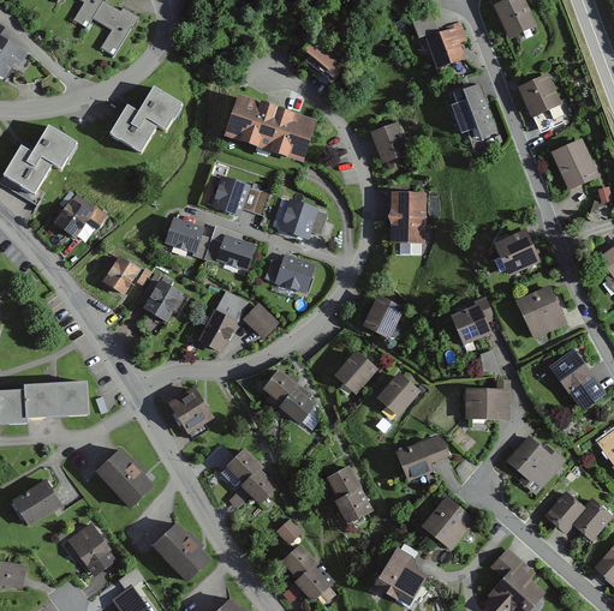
[(59,0),(83,0),(75,16),(87,23),(93,15),(112,25),(101,43),(114,51),(130,23),(133,22),(138,13),(123,4),(121,7),(111,0),(59,0)]
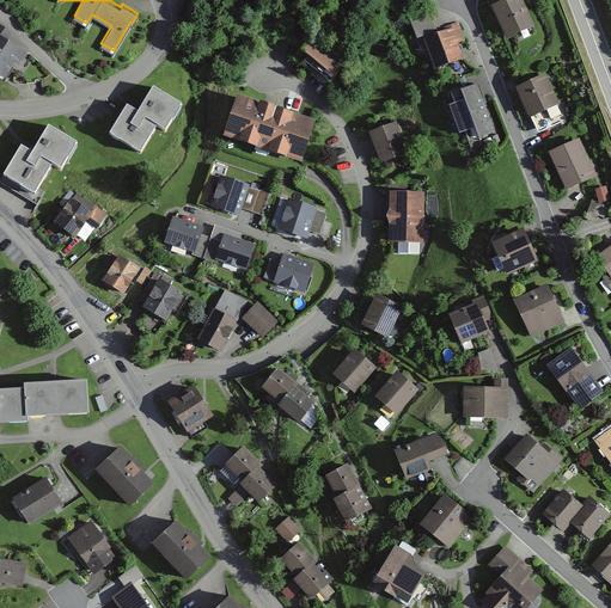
[(495,0),(493,1),(506,35),(533,24),(523,0),(495,0)]
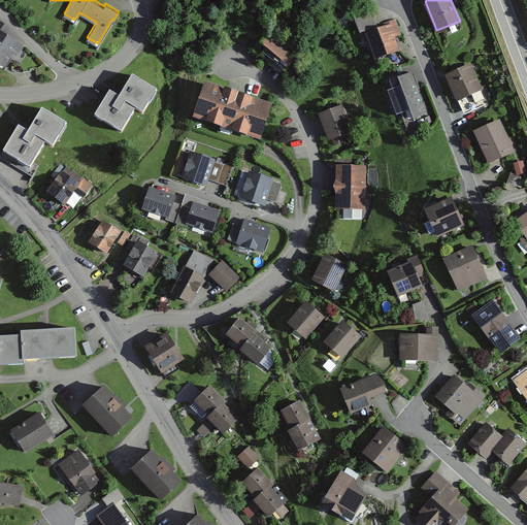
[(370,9),(353,15),(369,60),(399,50),(393,35),(401,32),(395,17),(375,24),(370,9)]
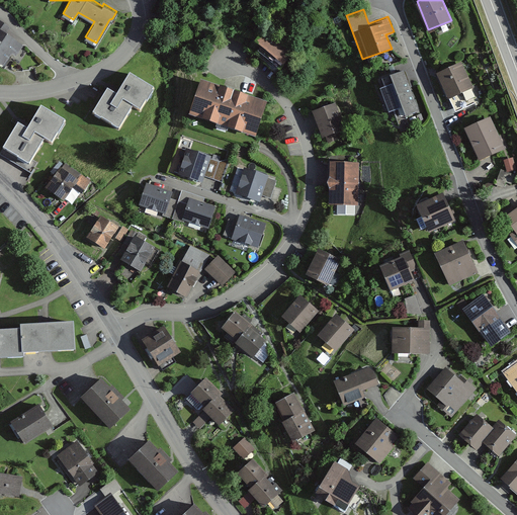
[(9,25),(0,19),(0,62),(4,65),(12,53),(17,57),(24,45),(5,32),(9,25)]
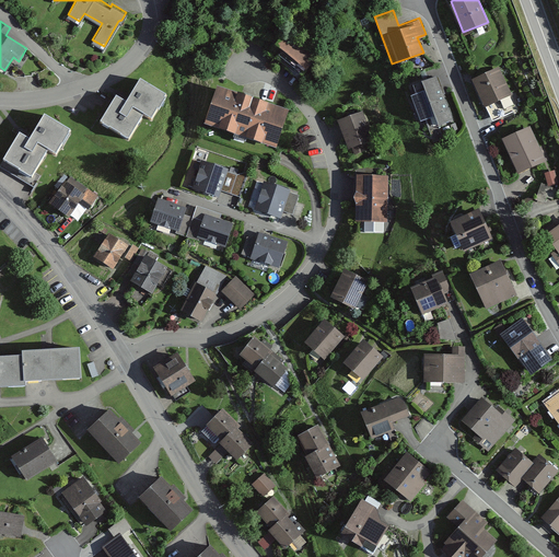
[(287,32),(274,48),(302,72),(315,56),(287,32)]
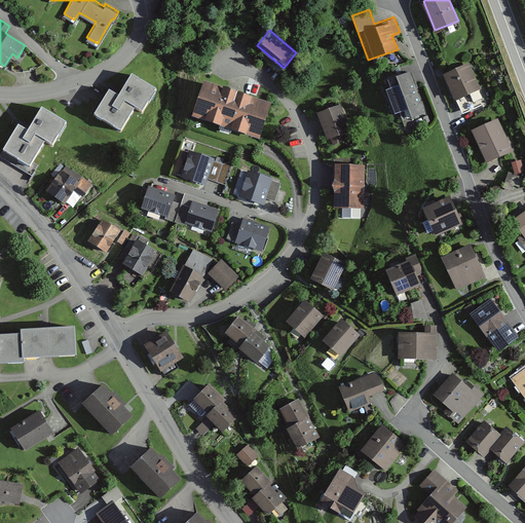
[(467,62),(442,73),(460,115),(486,104),(467,62)]
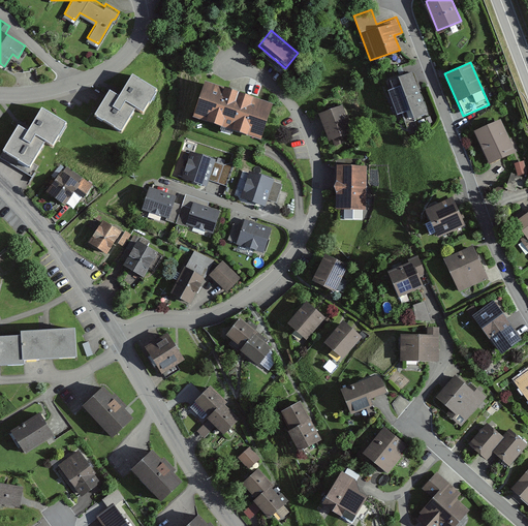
[(410,69),(386,79),(402,120),(427,111),(410,69)]
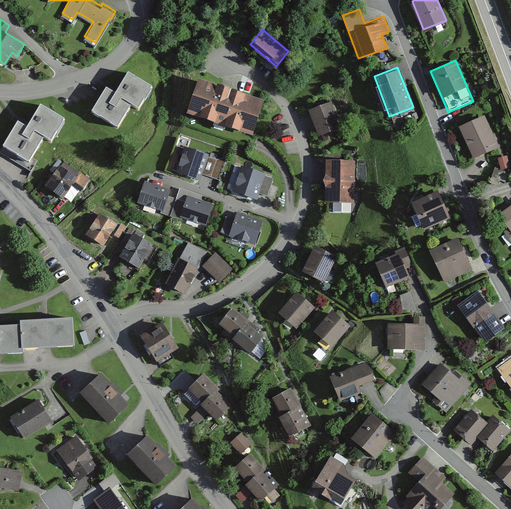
[(104,87),(90,111),(117,128),(131,105),(137,109),(151,87),(128,73),(116,94),(104,87)]
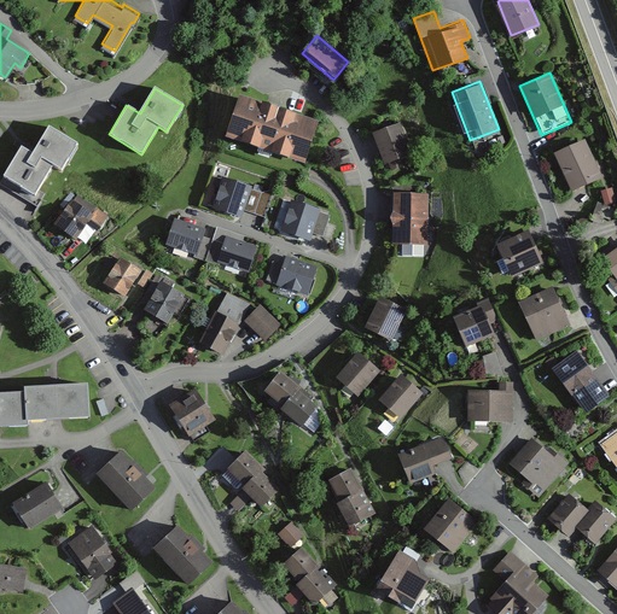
[(318,120),(237,95),(225,136),(306,161),(318,120)]
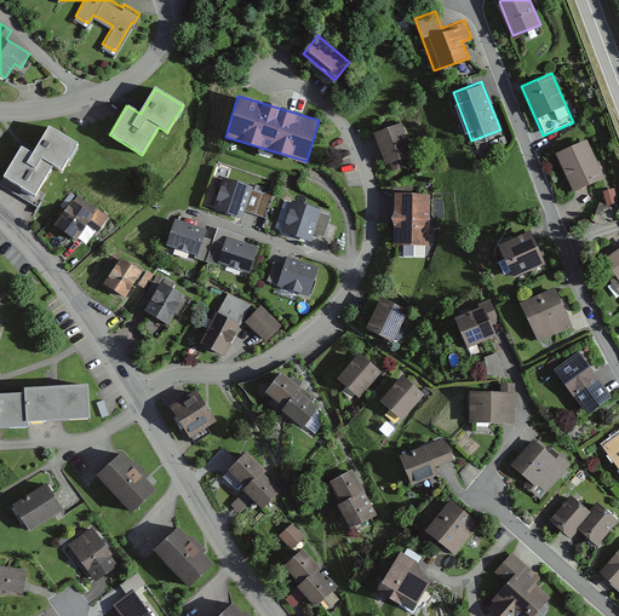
[(400,124),(373,134),(389,171),(402,166),(399,156),(411,151),(400,124)]
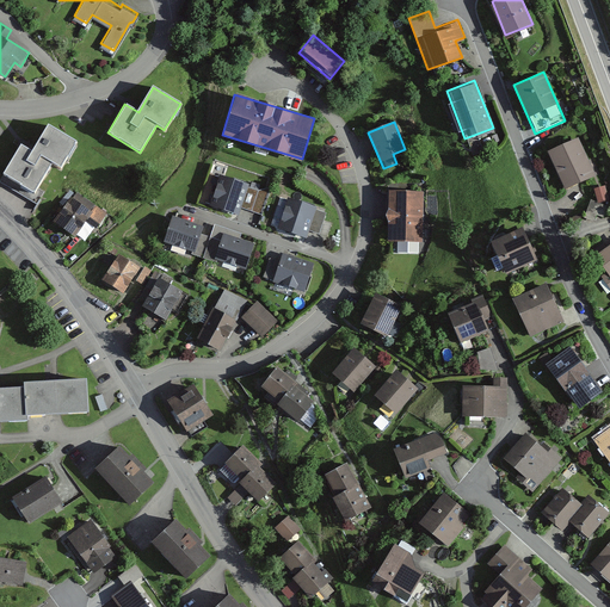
[(18,142),(0,174),(35,193),(53,161),(61,166),(75,140),(45,123),(31,149),(18,142)]
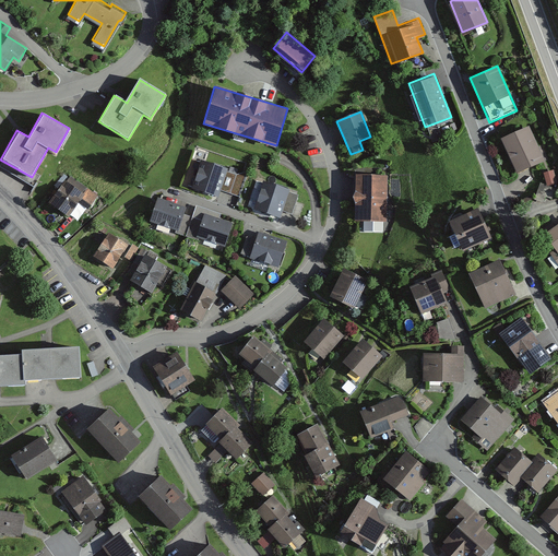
[(529,126),(501,138),(517,172),(544,160),(529,126)]
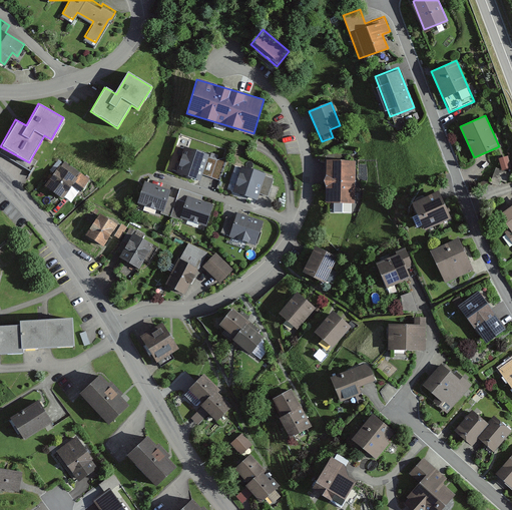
[(207,155),(183,148),(176,171),(199,178),(207,155)]
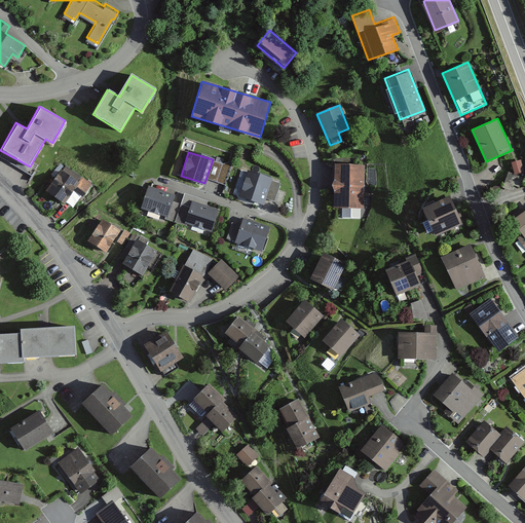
[(227,177),(231,160),(221,158),(218,175),(227,177)]
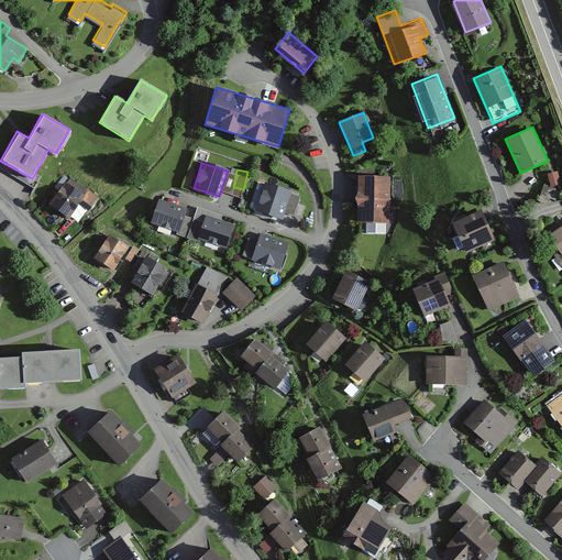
[(557,171),(546,174),(550,187),(561,184),(557,171)]
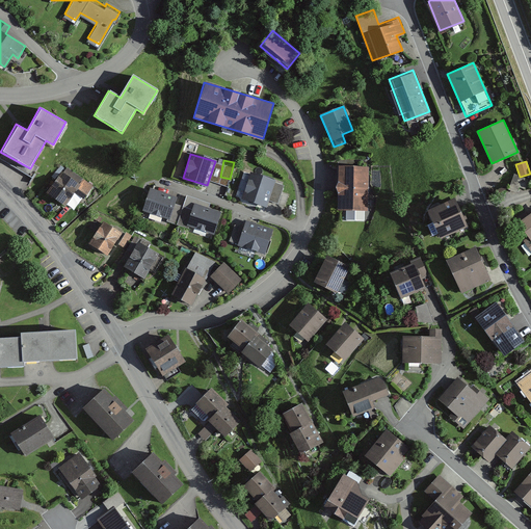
[(368,167),(338,167),(338,210),(368,210),(368,167)]
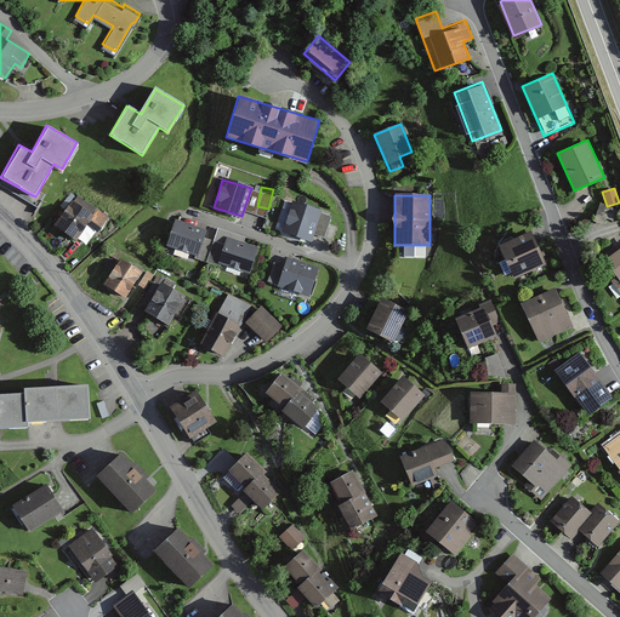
[(72,200),(53,226),(77,240),(86,224),(97,230),(108,216),(95,207),(91,212),(72,200)]
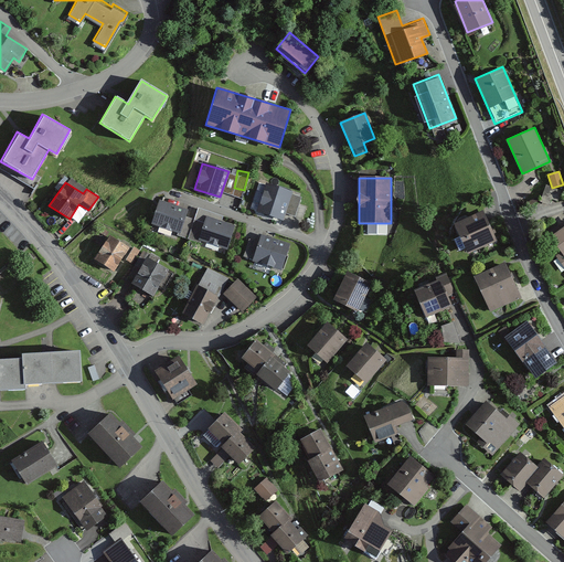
[(293,191),(266,182),(256,211),(283,220),(293,191)]
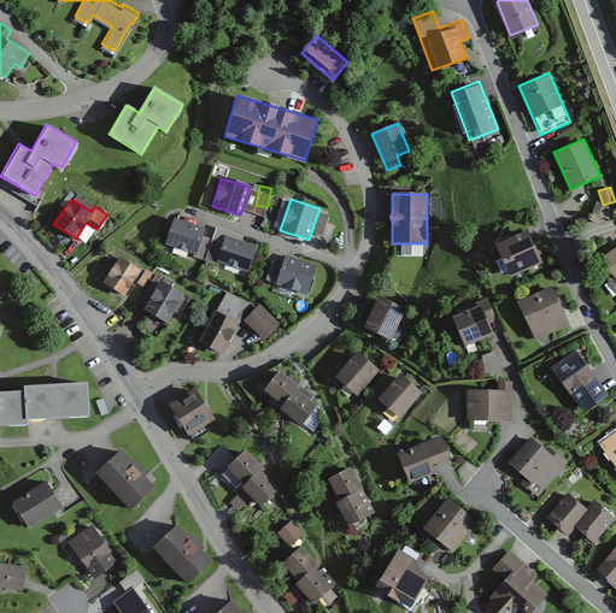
[(205,229),(172,220),(165,247),(197,257),(205,229)]
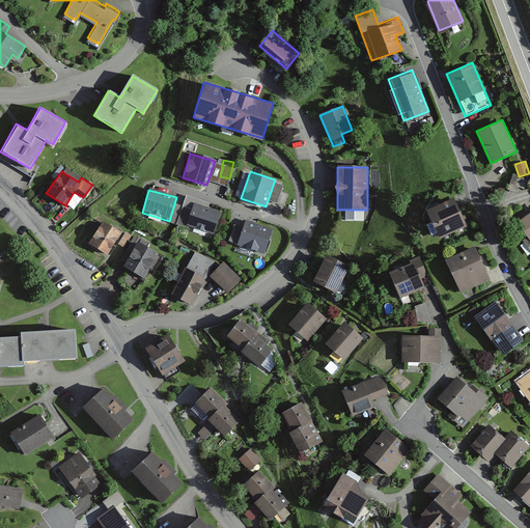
[(453,194),(426,205),(439,235),(466,224),(453,194)]
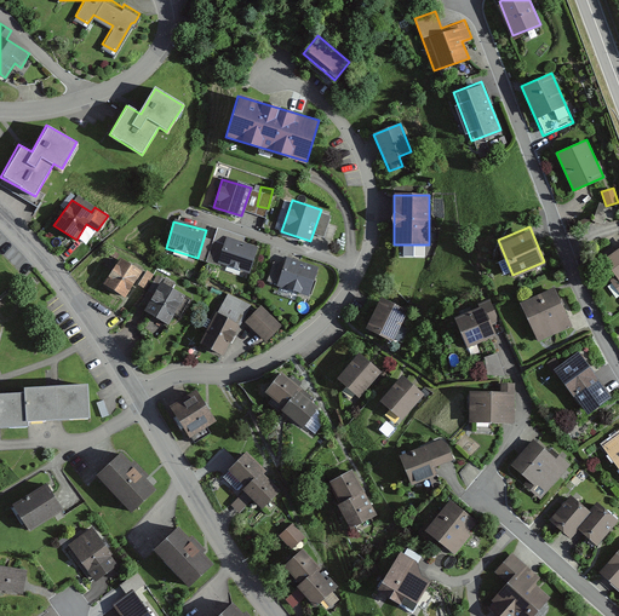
[(257,247),(225,237),(218,263),(250,272),(257,247)]
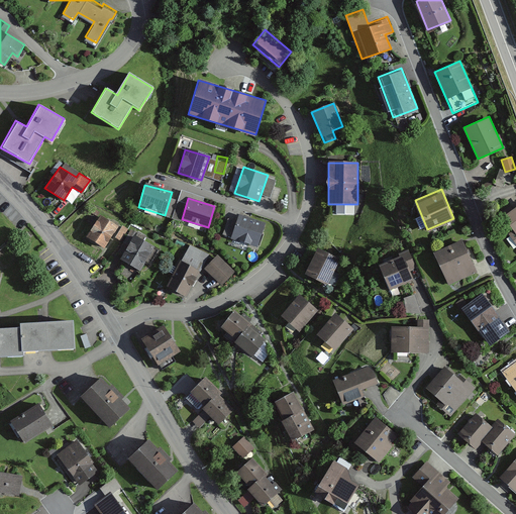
[(515,205),(502,215),(515,235),(515,205)]
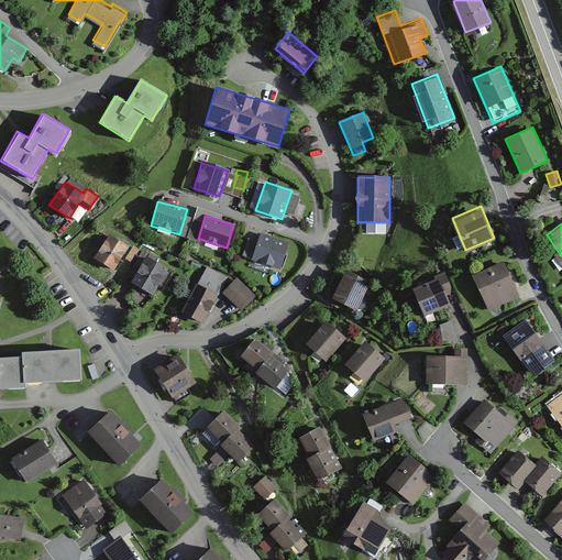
[(287,240),(260,232),(252,260),(279,267),(287,240)]
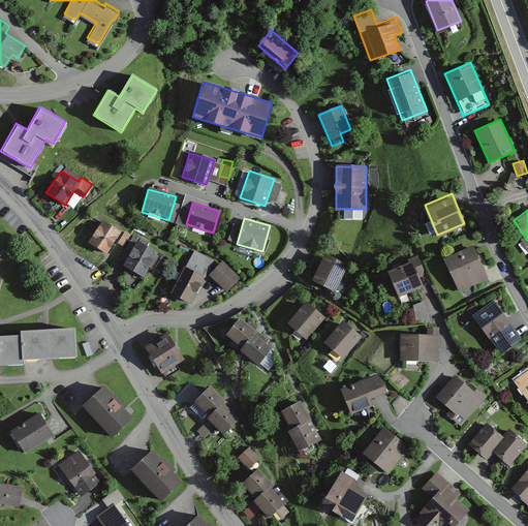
[(120,229),(100,219),(87,245),(106,255),(120,229)]
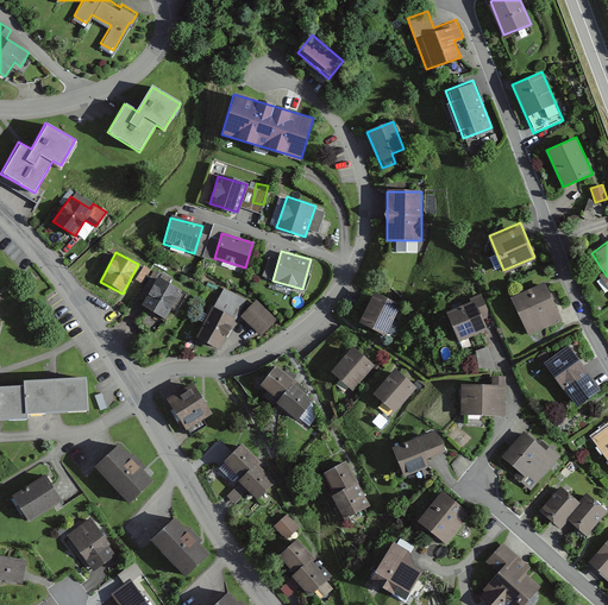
[(181,290),(156,277),(140,304),(165,317),(181,290)]
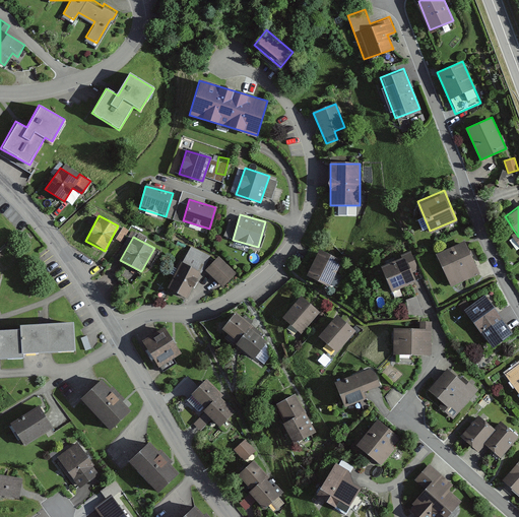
[(464,240),(436,251),(449,284),(477,273),(464,240)]
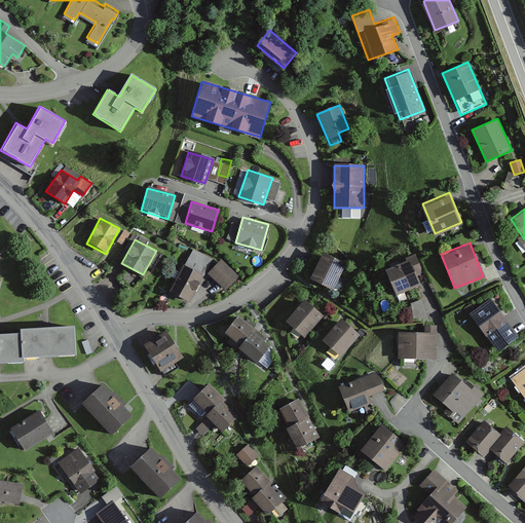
[(346,264),(324,252),(310,278),(332,290),(346,264)]
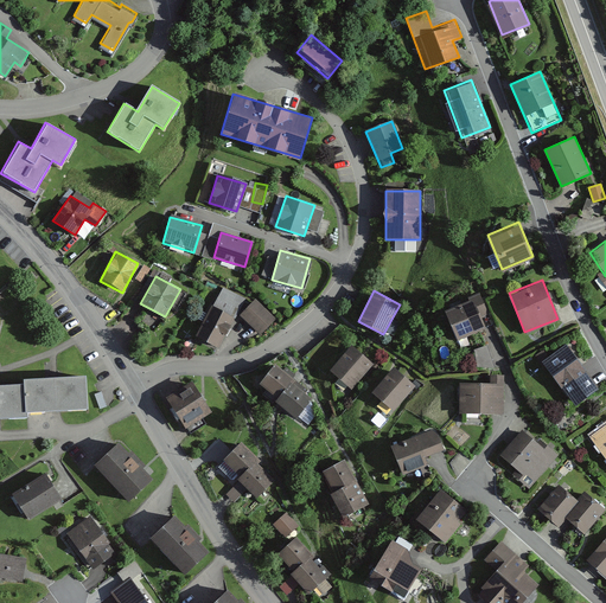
[(479,295),(444,309),(455,340),(486,327),(482,315),(488,313),(479,295)]
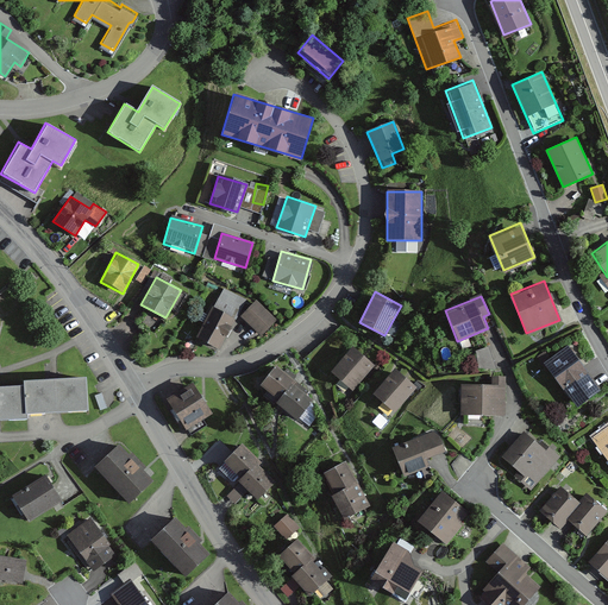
[(256,302),(240,316),(259,335),(275,320),(256,302)]
